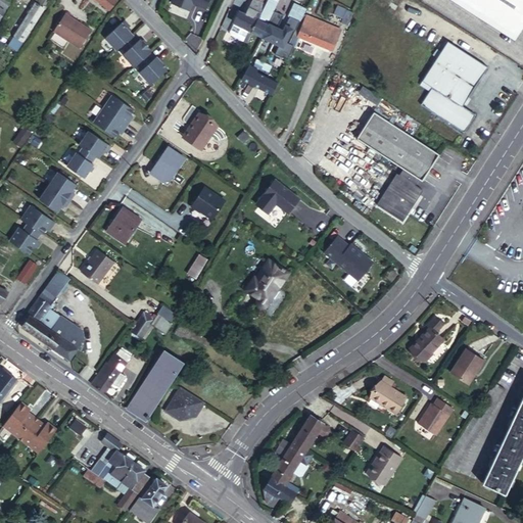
[(3,0),(0,0),(0,16),(8,3),(3,0)]
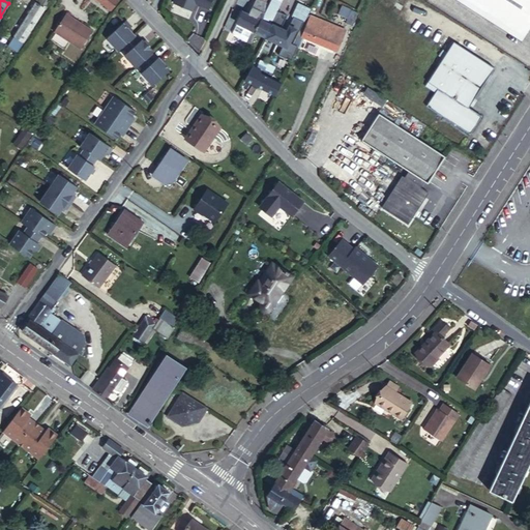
[(116,0),(99,0),(111,9),(117,0),(116,0)]
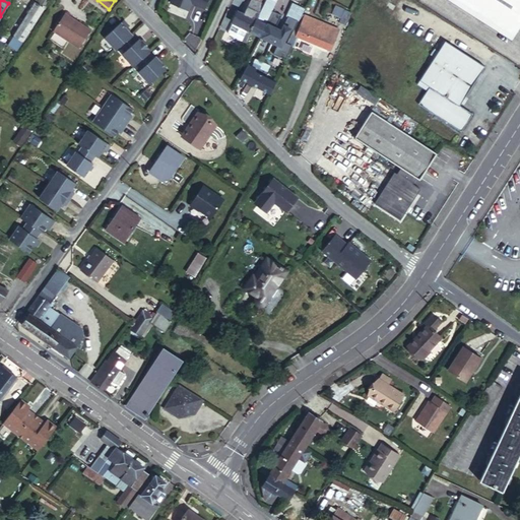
[(170,0),(170,2),(188,9),(191,3),(203,8),(206,0),(170,0)]
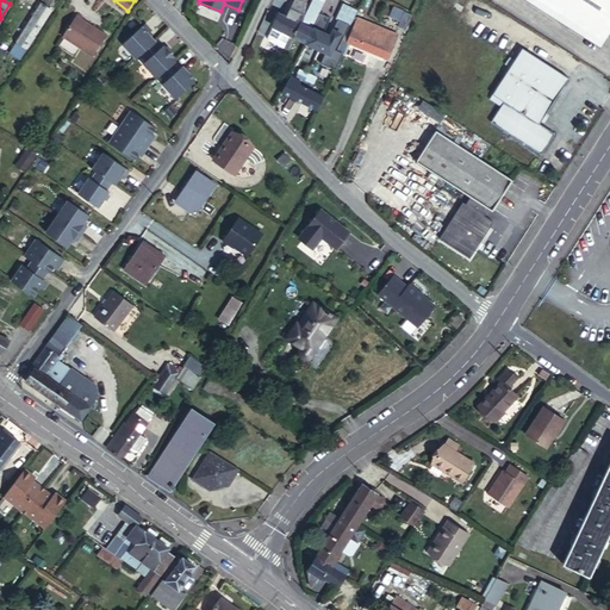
[(290,35),(293,36),(310,0),(294,0),(287,14),(281,12),(274,26),(290,35)]
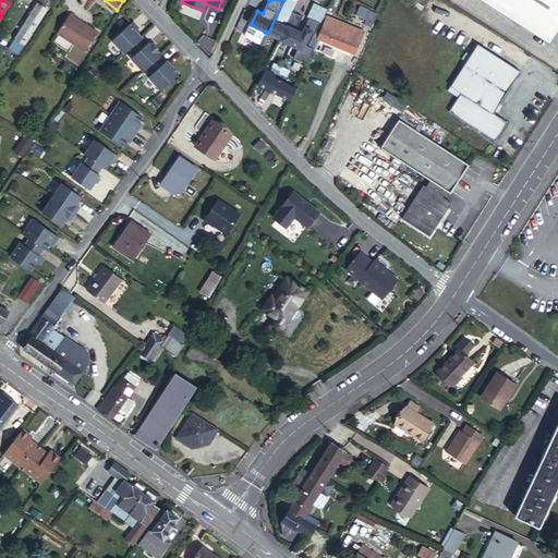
[(283,0),(268,33),(280,39),(287,27),(283,26),(295,0),(283,0)]
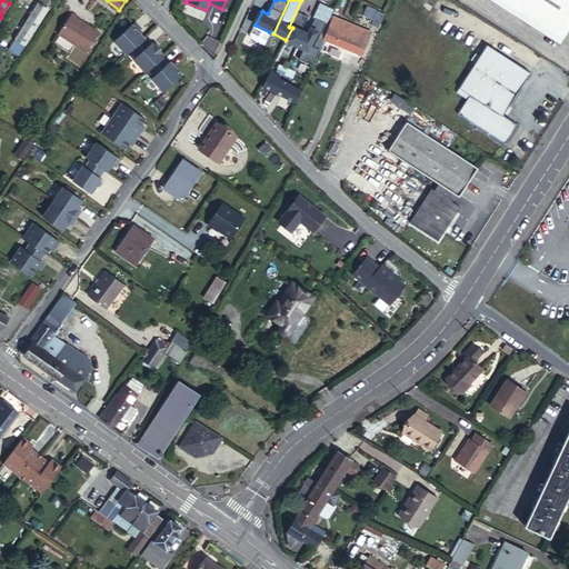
[(558,36),(503,0),(493,0),(556,41),(558,36)]
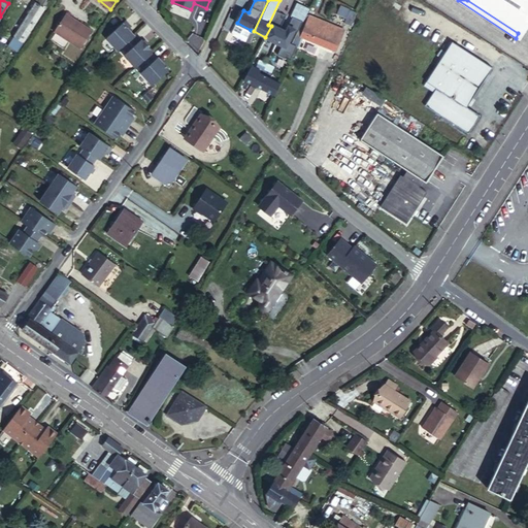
[(527,0),(467,0),(518,33),(525,38),(527,33),(527,0)]
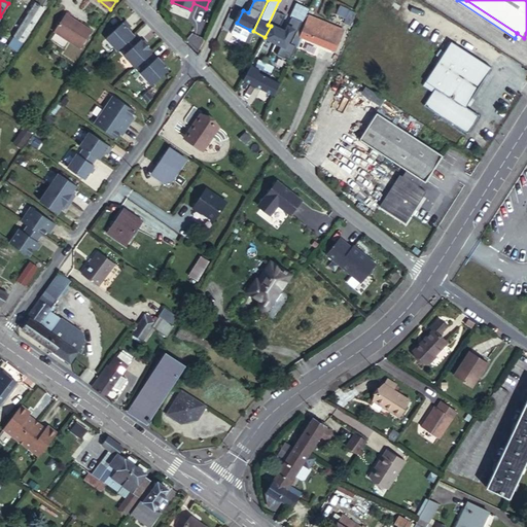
[(23,24),(9,45),(16,50),(20,45),(23,47),(26,42),(24,41),(44,7),(35,1),(25,19),(22,18),(20,22),(23,24)]
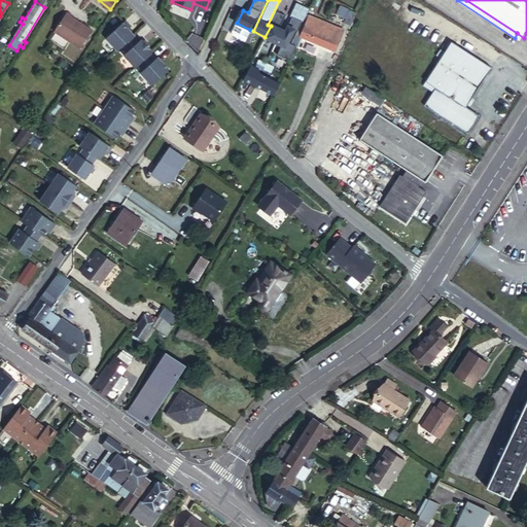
[(291,16),(296,19),(303,7),(295,3),(289,15),(291,16)]
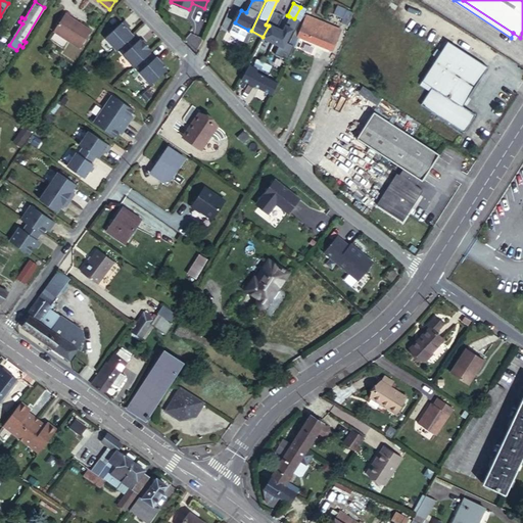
[(303,12),(304,9),(300,7),(294,18),(299,21),(303,12)]
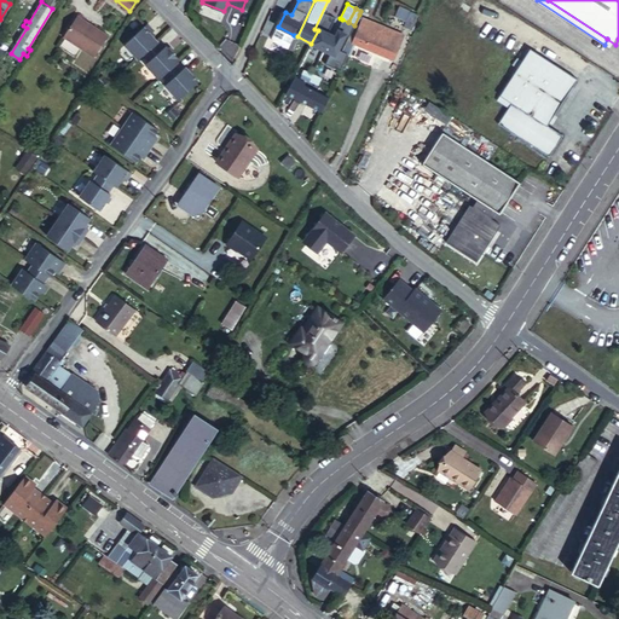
[(409,28),(415,11),(406,9),(400,24),(409,28)]
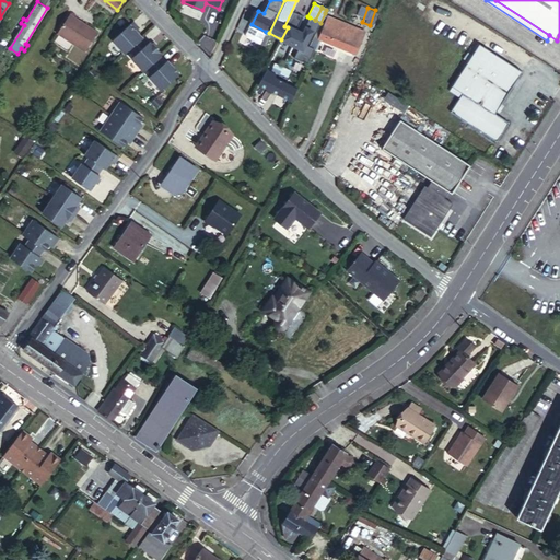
[(69,12),(58,30),(84,47),(95,30),(69,12)]
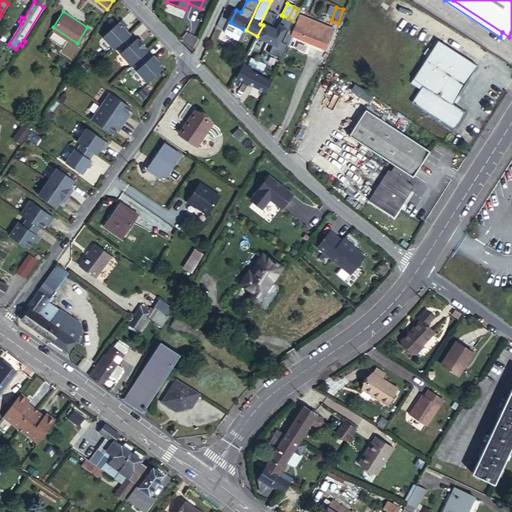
[(327,26),(297,12),(293,21),(292,22),(291,23),(288,30),(287,32),(291,34),(321,47),(326,36),(323,35),(327,26)]
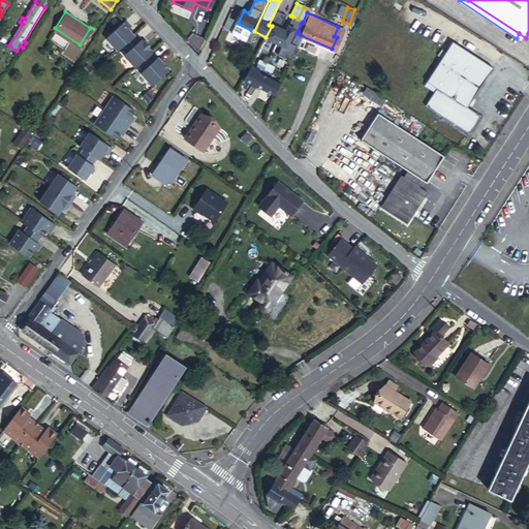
[(287,26),(292,29),(298,19),(292,17),(287,26)]
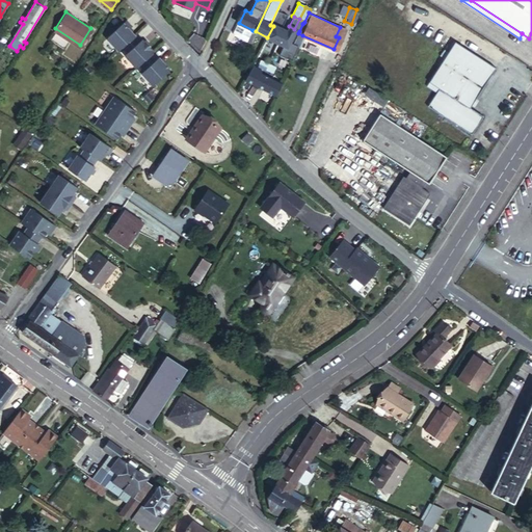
[(130,24),(124,18),(123,19),(104,35),(116,48),(120,45),(132,32),(127,27),(130,24)]
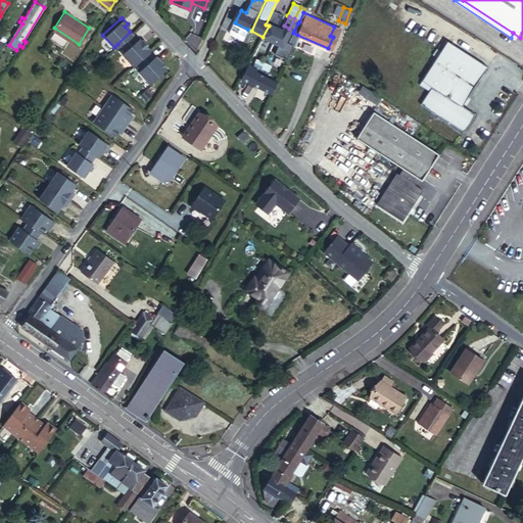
[(298,22),(299,21),(294,18),(289,29),(291,30),(294,31),(297,24),(298,22)]
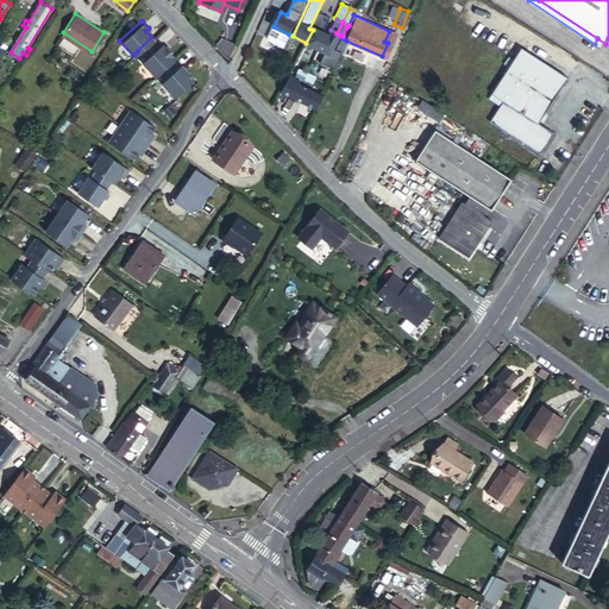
[(283,48),(289,35),(274,26),(269,37),(269,41),(283,48)]
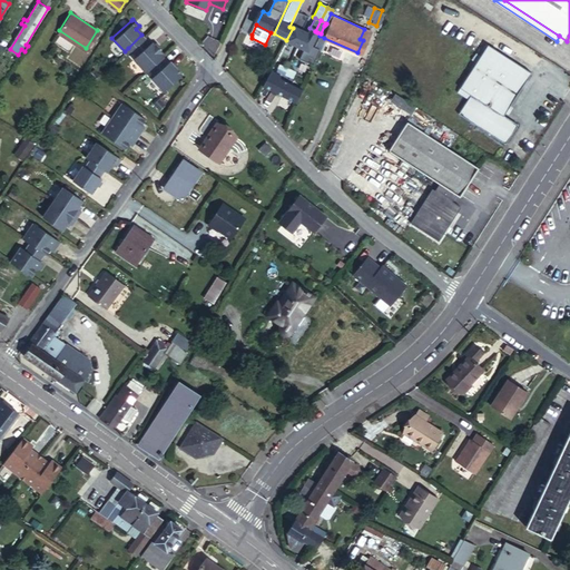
[(293,28),(286,40),(307,51),(317,32),(315,31),(310,28),(306,32),(294,26),(293,28)]
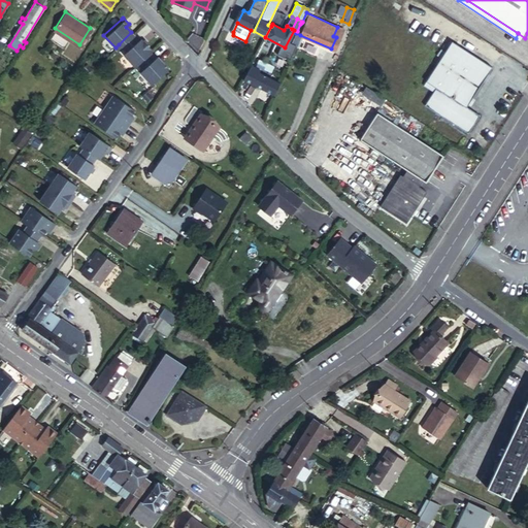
[(122,52),(133,64),(135,62),(147,50),(147,51),(150,48),(139,36),(137,38),(132,32),(131,32),(119,44),(124,50),(122,52)]
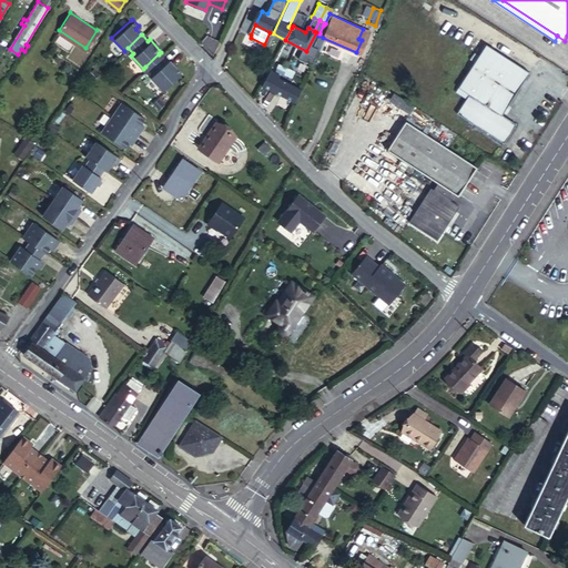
[(318,49),(323,38),(318,36),(313,47),(318,49)]
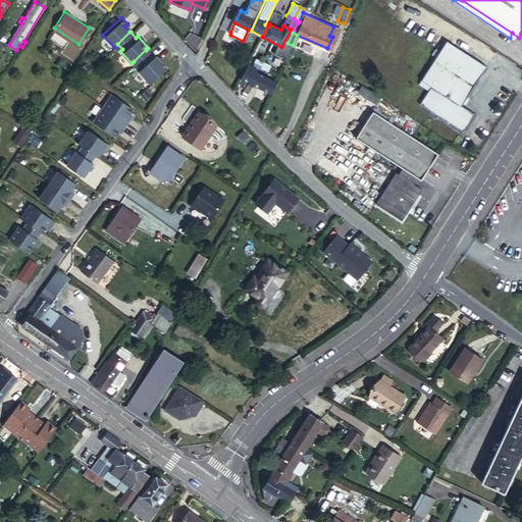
[(442,48),(482,72),(485,68),(447,43),(442,48)]
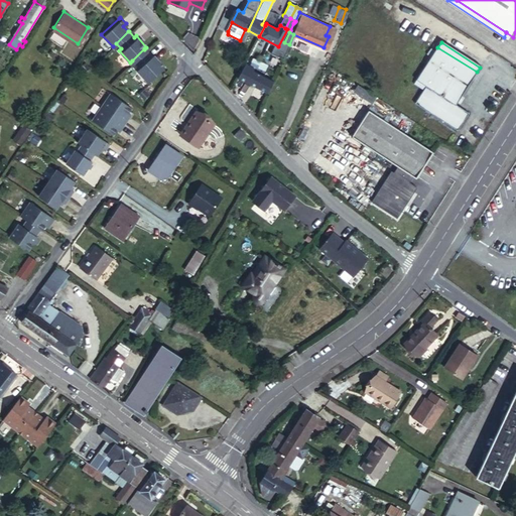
[(424,69),(463,93),(477,72),(437,47),(424,69)]
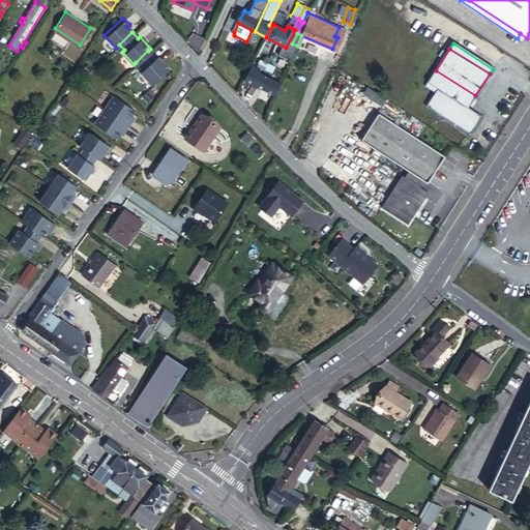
[(136,62),(142,67),(139,69),(150,82),(168,66),(155,55),(154,56),(148,51),(148,50),(136,62)]
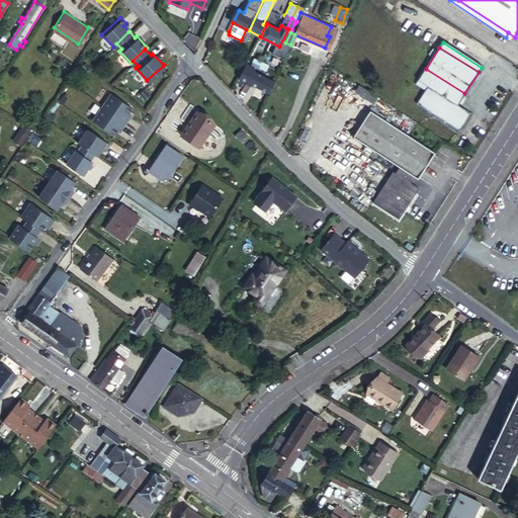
[(87,66),(83,62),(78,67),(82,71),(87,66)]
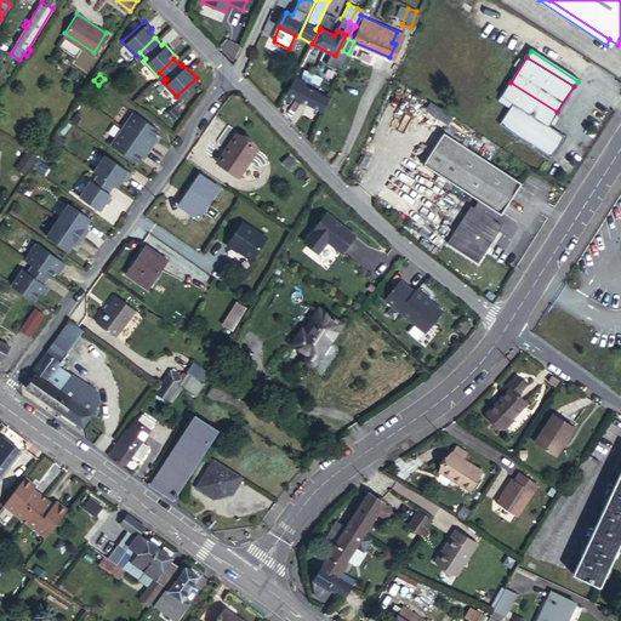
[(285,95),(320,113),(328,97),(302,84),(303,81),(295,78),(285,95)]
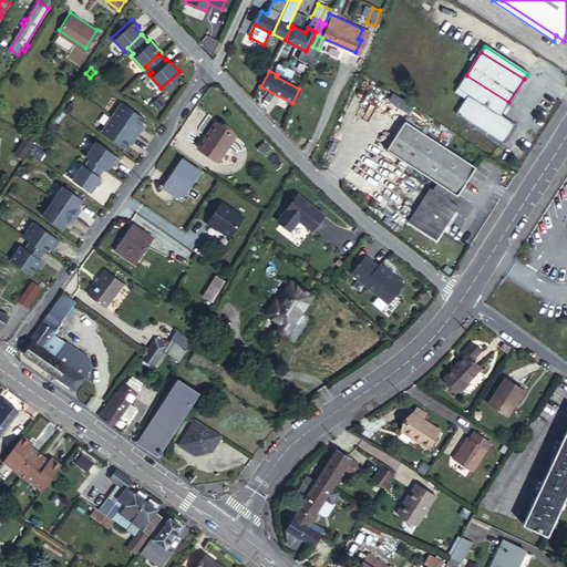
[(462,106),(508,136),(516,125),(507,120),(501,115),(507,104),(508,102),(466,75),(459,88),(470,94),(462,106)]
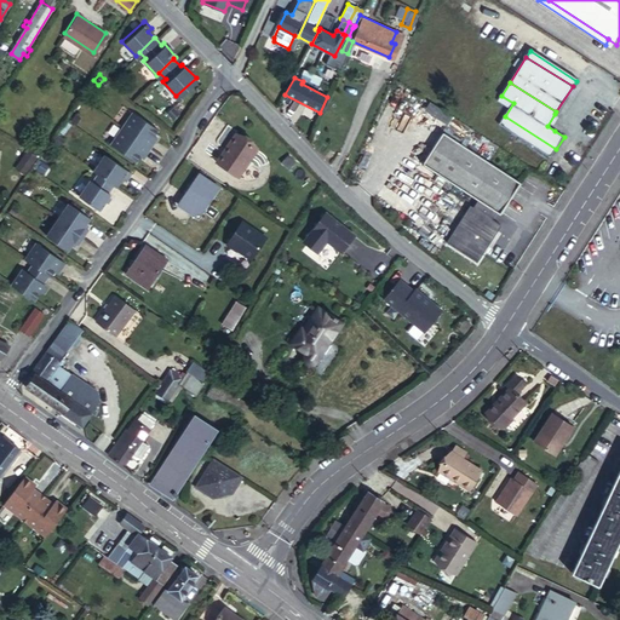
[(447,122),(452,113),(429,101),(424,110),(447,122)]
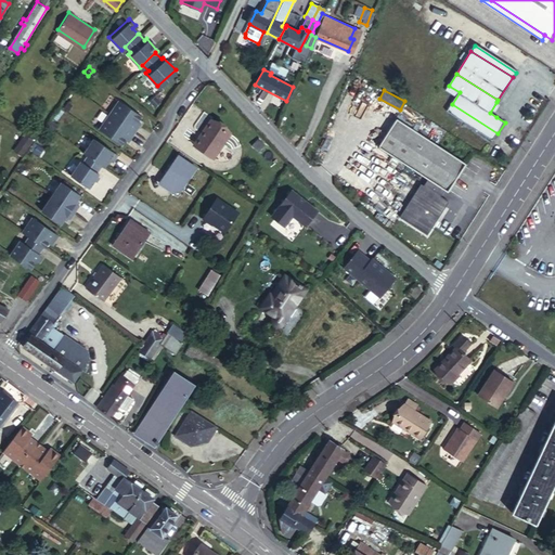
[(149,99),(153,104),(158,99),(154,94),(149,99)]
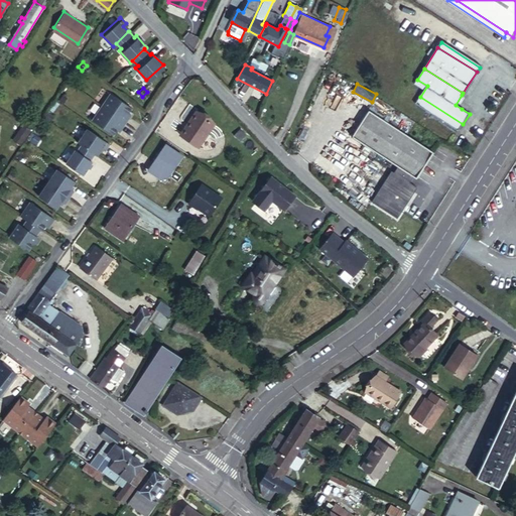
[(99,105),(123,121),(127,114),(129,112),(126,110),(129,106),(108,91),(99,105)]
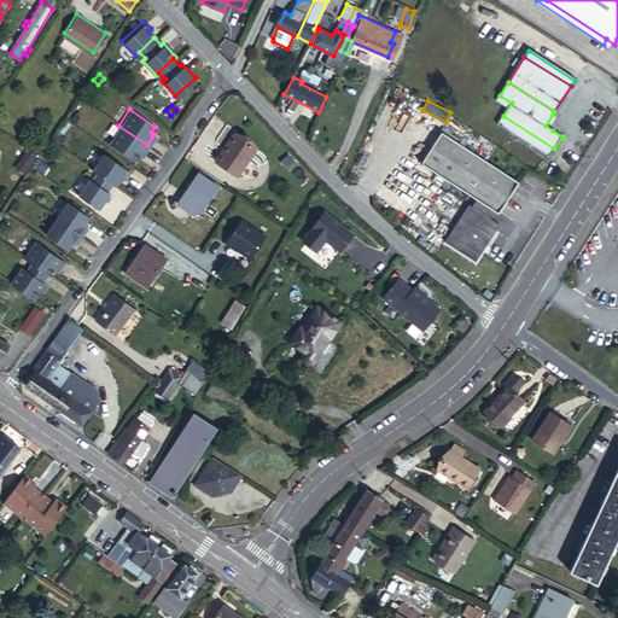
[(546,126),(553,130),(560,120),(553,114),(546,126)]
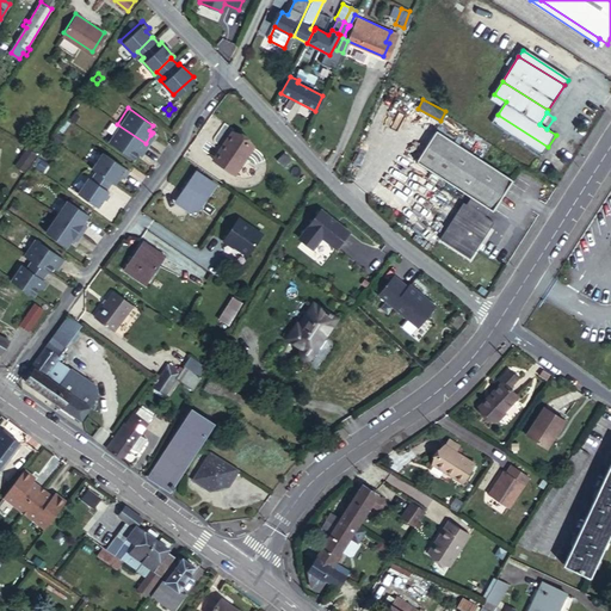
[(491,124),(541,158),(548,147),(498,115),(491,124)]
